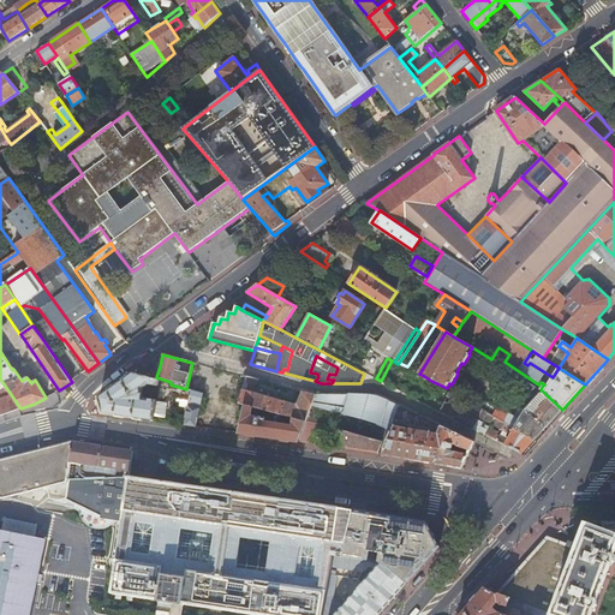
[(394,362),(392,360),(381,381),(413,398),(424,376),(419,374),(407,366),(399,363),(398,364),(394,362)]
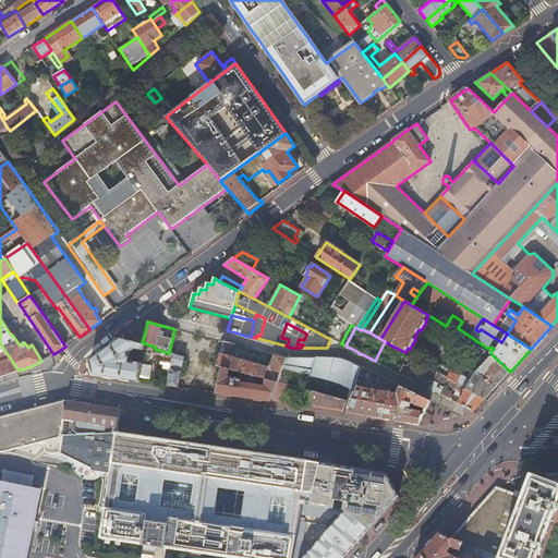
[(116,379),(140,383),(142,363),(129,362),(131,353),(135,350),(144,351),(144,346),(121,339),(106,350),(89,362),(93,376),(116,379)]
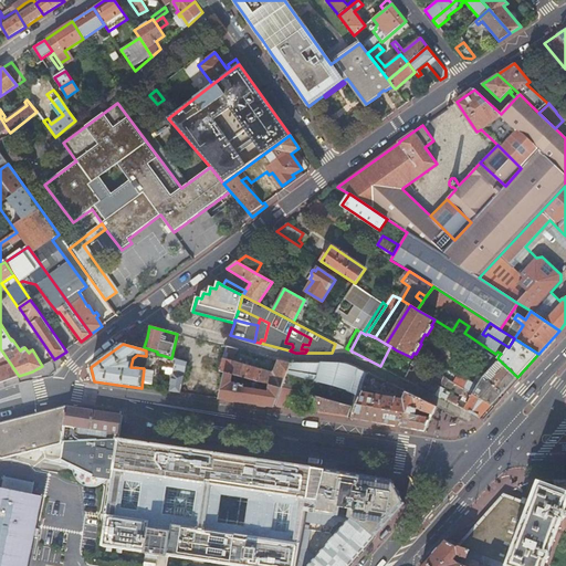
[(238,349),(227,346),(219,371),(224,373),(282,388),(282,387),(287,373),(291,364),(290,364),(278,360),(274,369),(272,373),(231,360),(238,349)]
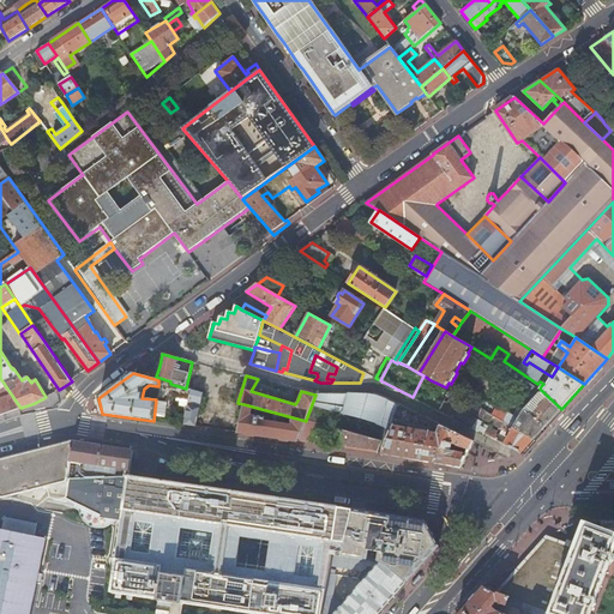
[(431,380),(423,375),(413,397),(455,419),(464,399),(445,389),(446,387),(431,380)]
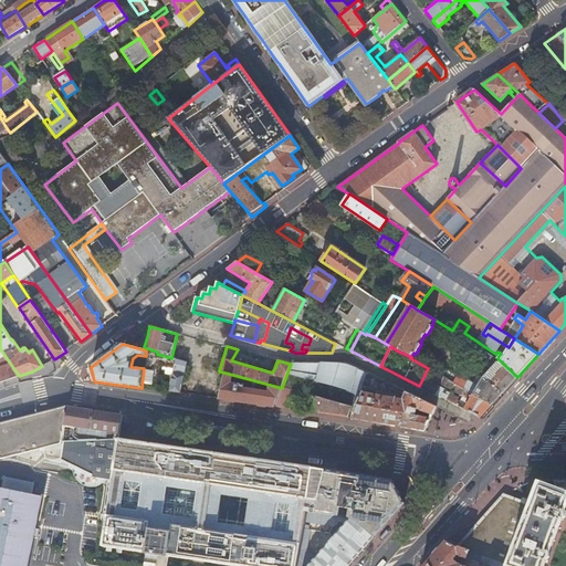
[(0,383),(19,376),(0,348),(0,383)]
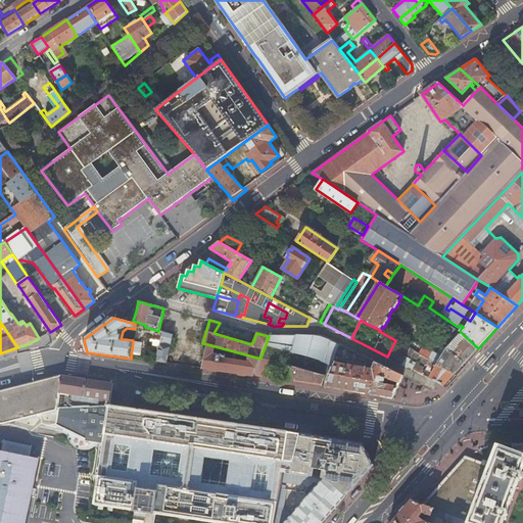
[(133,340),(131,359),(144,361),(148,333),(148,328),(145,327),(135,324),(135,329),(133,340)]
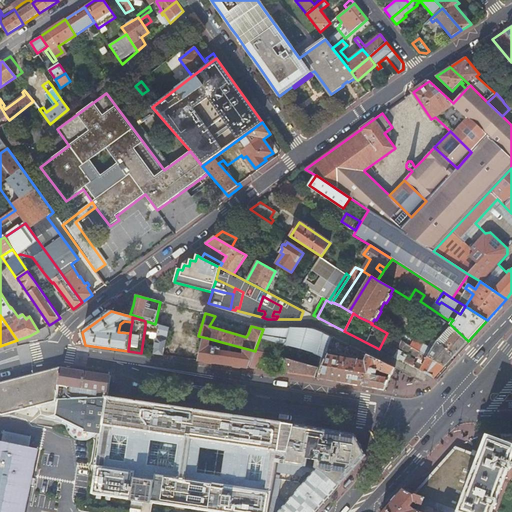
[(155,324),(146,321),(145,326),(147,327),(147,328),(151,328),(152,329),(159,331),(154,355),(163,356),(169,327),(155,324)]
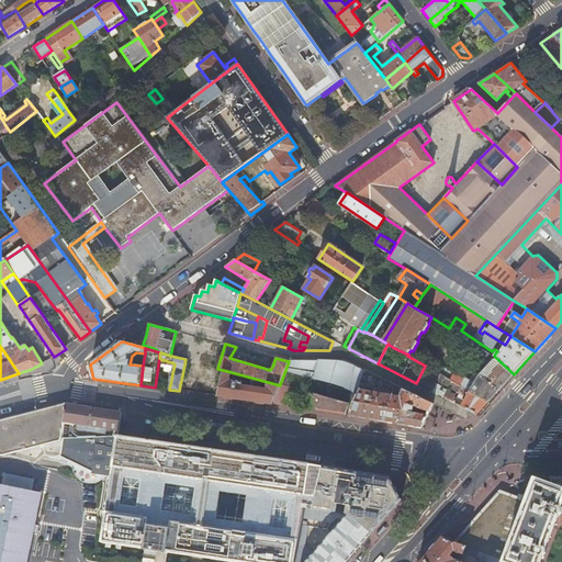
[(327,360),(289,360),(288,360),(288,361),(289,361),(285,370),(358,390),(359,389),(364,370),(345,361),(327,360)]
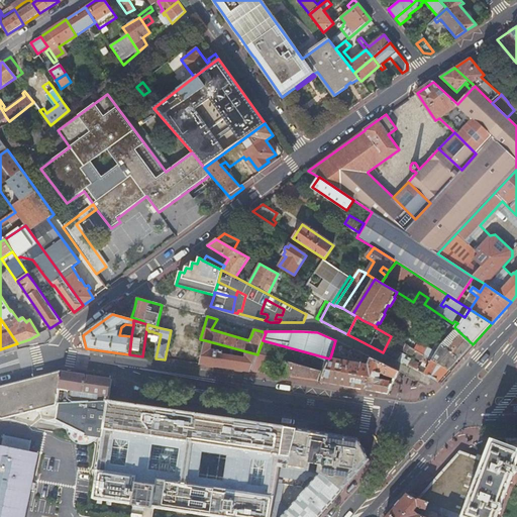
[(404,343),(391,336),(383,352),(397,359),(401,349),(404,343)]
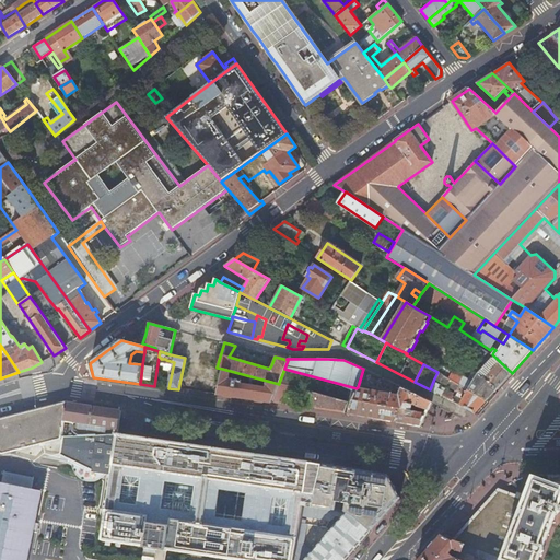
[(271,403),(279,384),(222,369),(217,395),(271,403)]
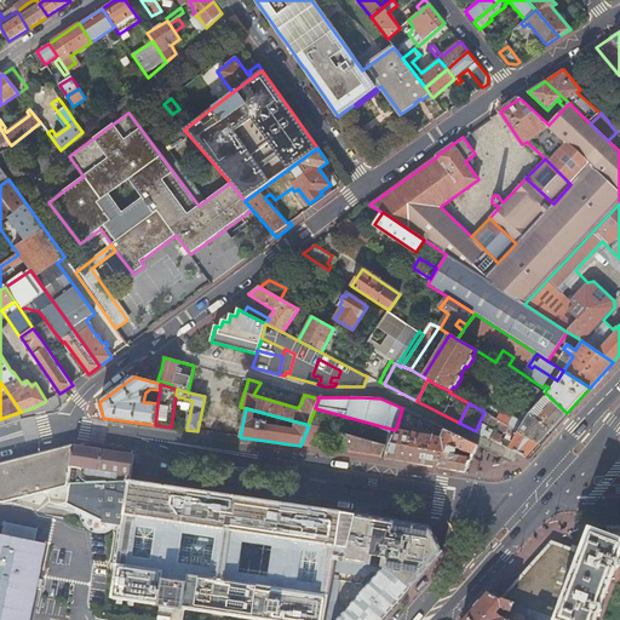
[(395,430),(315,408),(309,424),(346,435),(385,446),(380,458),(385,458),(395,430)]
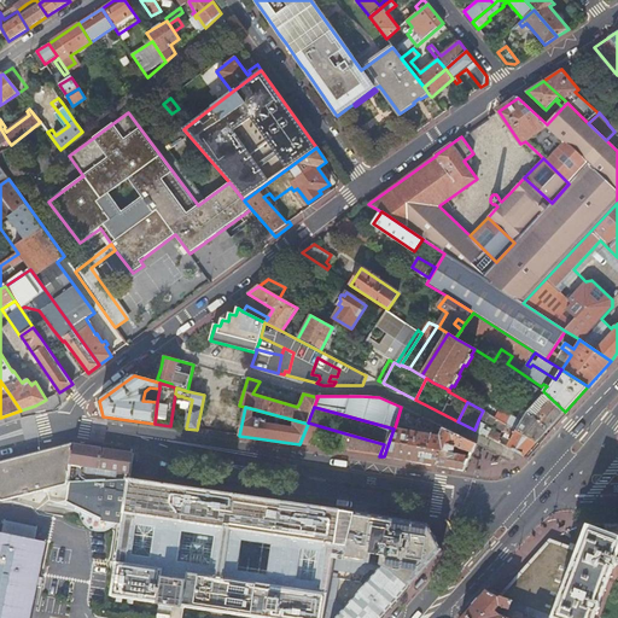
[(345,433),(308,423),(308,424),(299,444),(333,449),(336,443),(328,442),(330,436),(340,439),(340,437),(344,437),(345,433)]
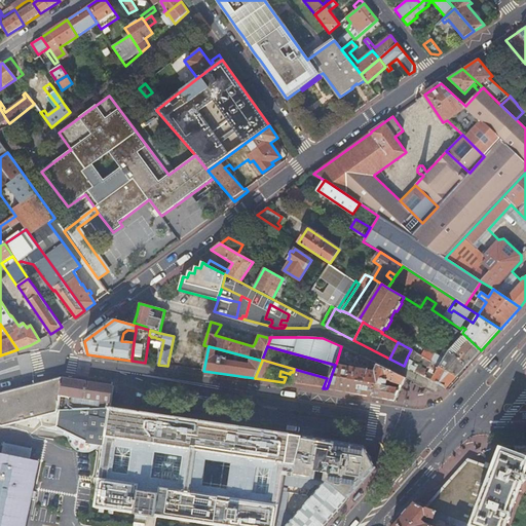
[(375,371),(336,364),(335,365),(327,388),(395,401),(406,377),(378,365),(375,371)]
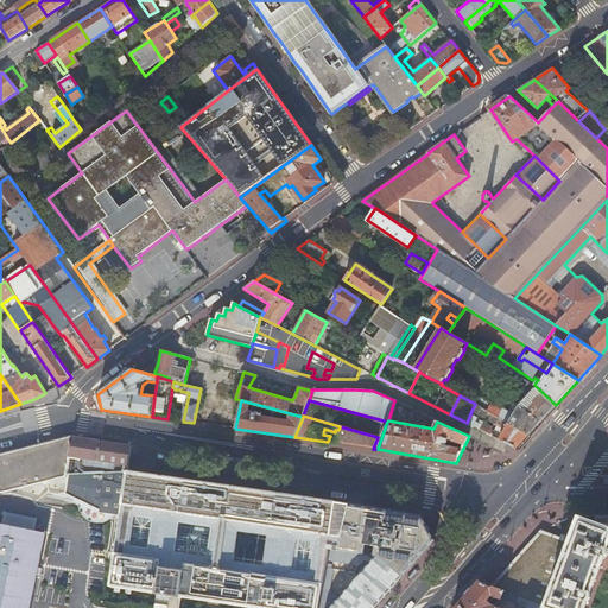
[(378,437),(340,426),(339,430),(337,436),(335,443),(373,449),(378,437)]
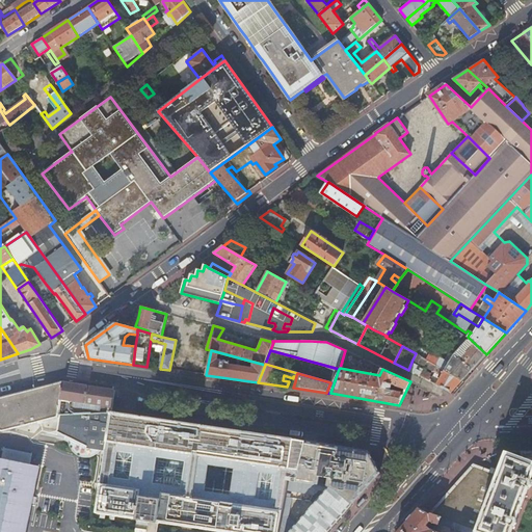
[(63,382),(0,398),(0,429),(3,431),(58,417),(58,416),(63,382)]
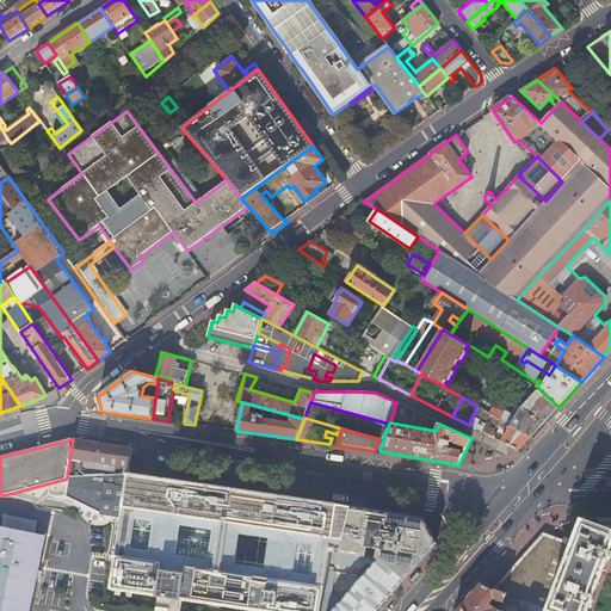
[(133,448),(73,439),(67,477),(71,476),(67,497),(100,514),(121,517),(125,488),(128,475),(133,448)]
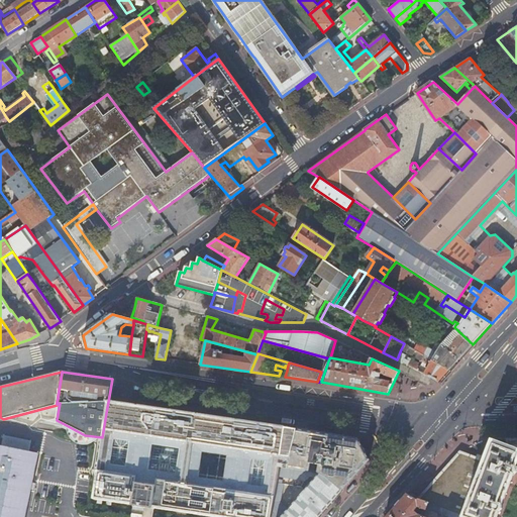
[(280,469),(288,470),(290,461),(292,461),(294,452),(297,432),(298,429),(108,402),(106,413),(102,437),(92,499),(209,516),(271,516),(272,515),(278,477),(280,469)]
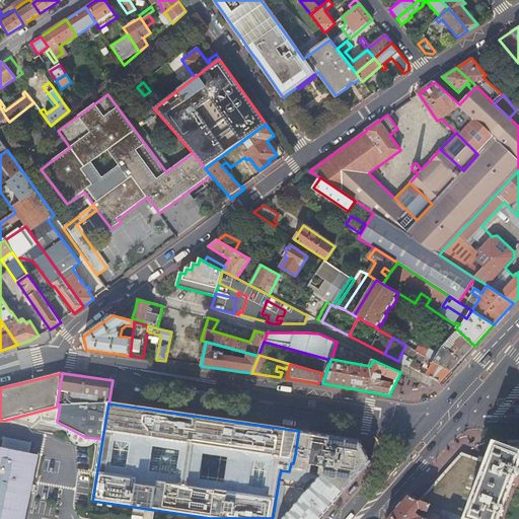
[(328,480),(344,493),(370,462),(359,441),(299,431),(298,434),(295,454),(293,463),(291,463),(289,471),(320,475),(328,480)]
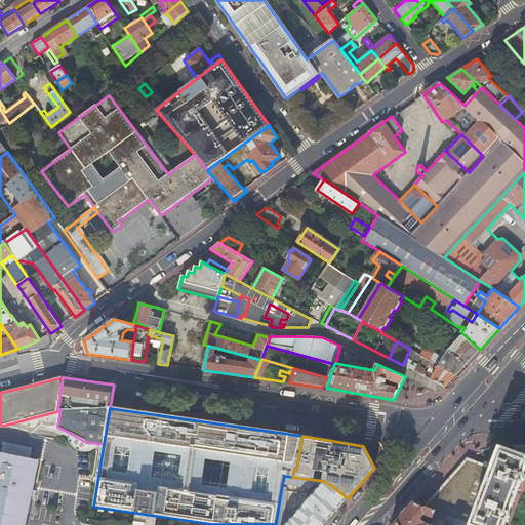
[(524,524),(524,447),(500,448),(497,457),(494,456),(490,470),(487,468),(466,460),(426,507),(435,511),(472,524),(474,524),(524,524)]
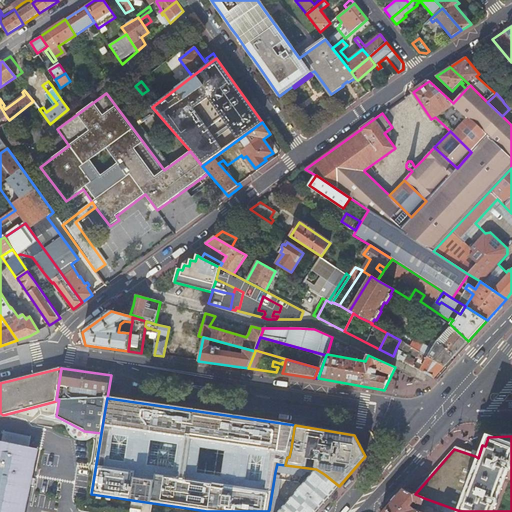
[(0,511),(24,511),(38,450),(0,442),(0,511)]
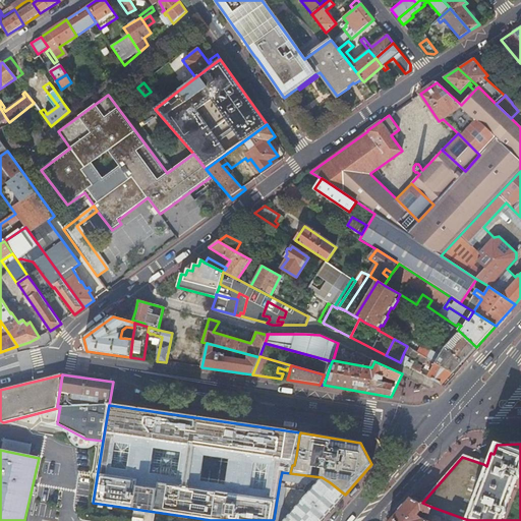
[(322,520),(324,519),(345,495),(330,482),(322,477),(290,473),(282,472),(280,480),(307,484),(307,482),(309,482),(311,479),(319,480),(287,518),(284,515),(279,520),(276,520),(274,519),(273,520),(322,520)]
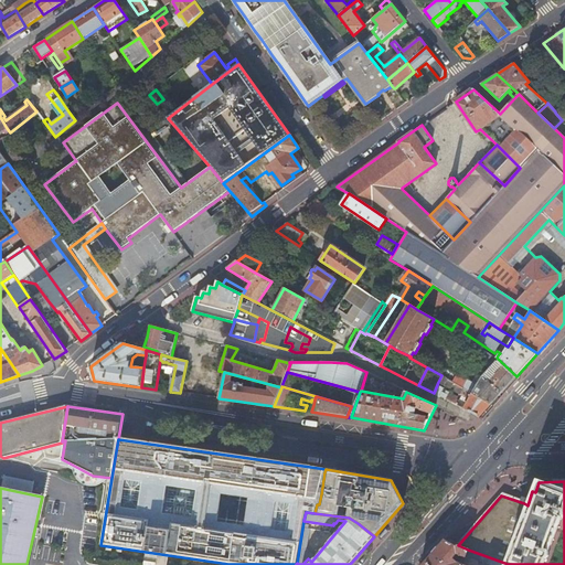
[(457,547),(445,540),(437,548),(422,564),(462,564),(458,563),(452,558),(457,554),(462,556),(461,560),(465,561),(468,550),(458,545),(457,547)]
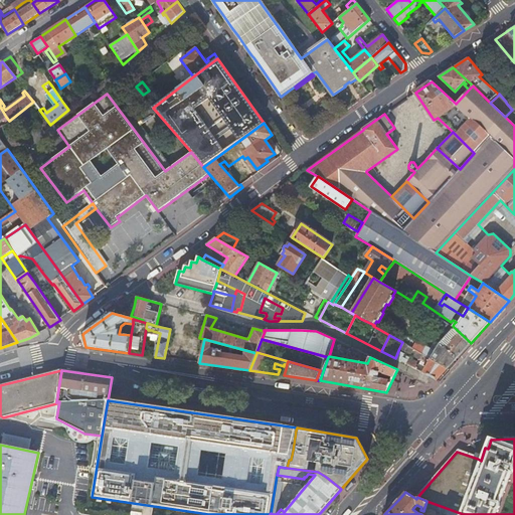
[(462,514),(463,514),(426,501),(423,511),(421,514),(462,514)]
